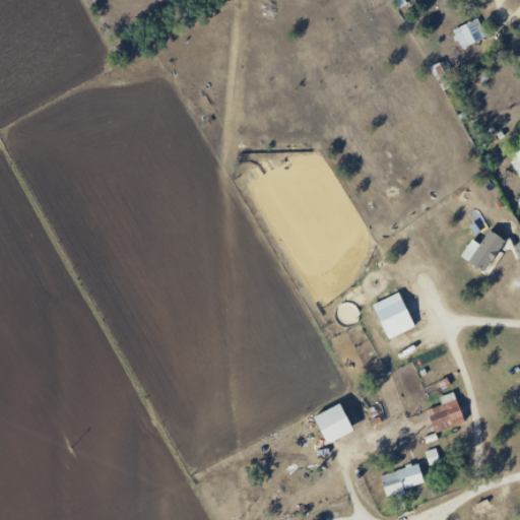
[(454,31),(461,50),(488,39),(479,20),(454,31)]
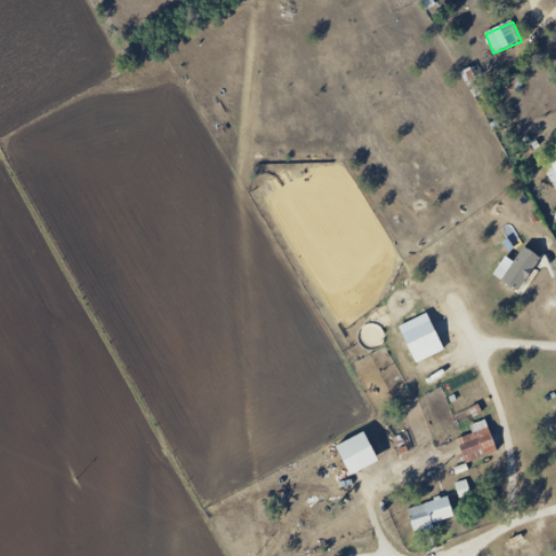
[(555,162),(545,168),(555,186),(555,185),(555,162)]
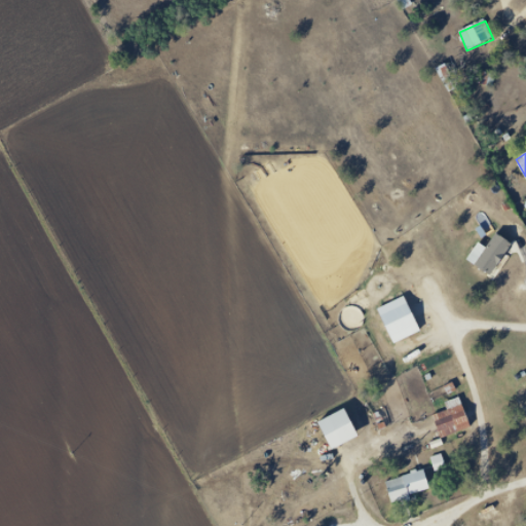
[(471,427),(460,398),(430,408),(441,439),(471,427)]
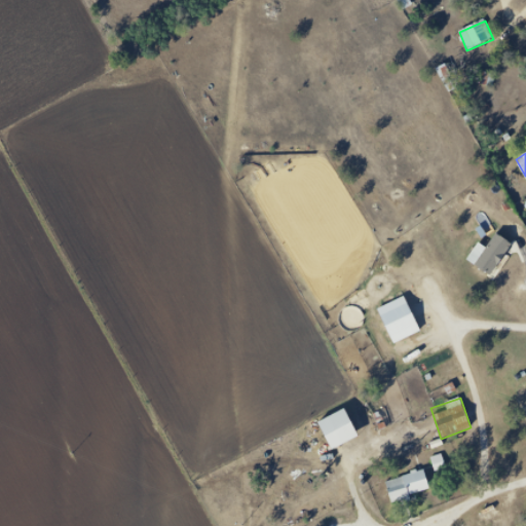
[(326,417),(328,422),(320,426),(333,450),(357,437),(340,408),(326,417)]
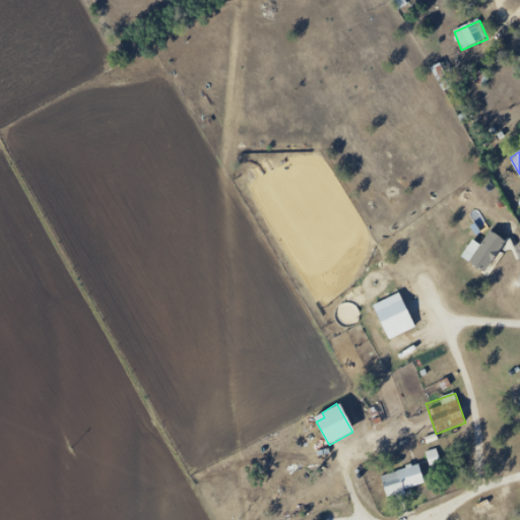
[(441,462),(436,450),(426,454),(431,466),(441,462)]
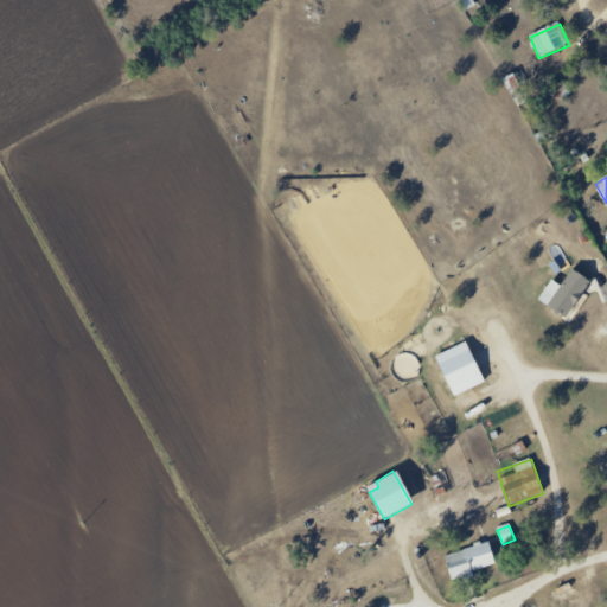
[(497,567),(490,542),(445,556),(452,580),(497,567)]
